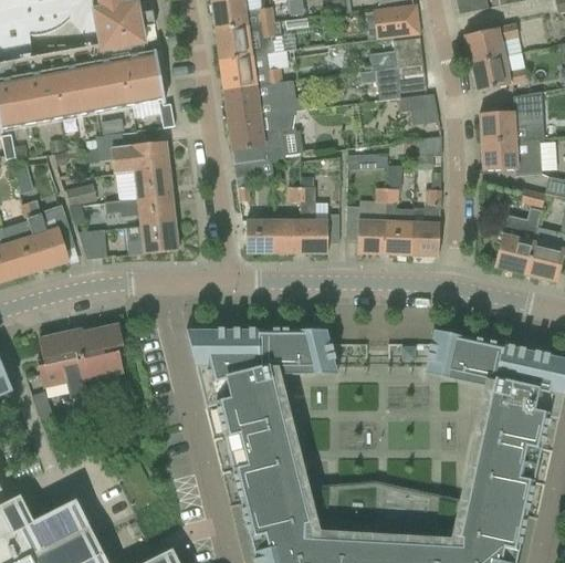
[(155,24),(155,19),(153,10),(140,12),(138,0),(124,3),(123,0),(92,0),(101,51),(146,43),(143,28),(155,24)]
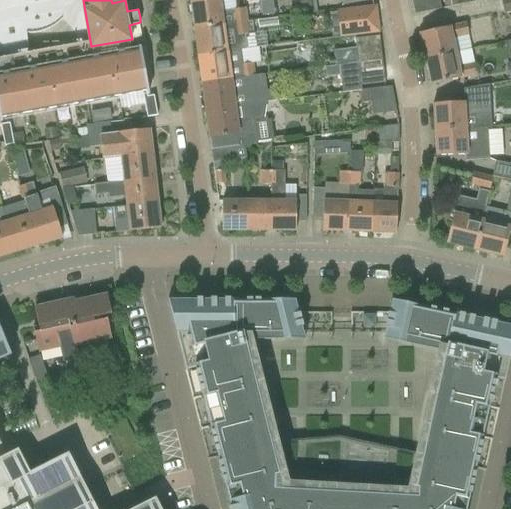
[(191,0),(193,14),(195,27),(224,23),(248,20),(247,7),(233,8),(222,10),(220,0),(191,0)]
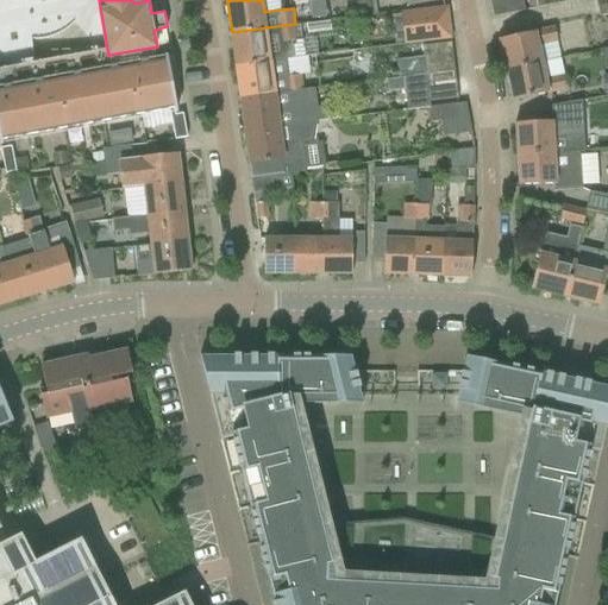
[(311,0),(313,17),(327,14),(325,0),(311,0)]
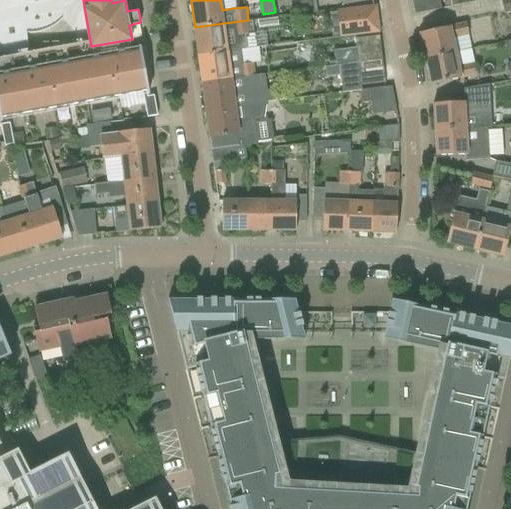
[(313,11),(312,0),(299,0),(301,13),(313,11)]
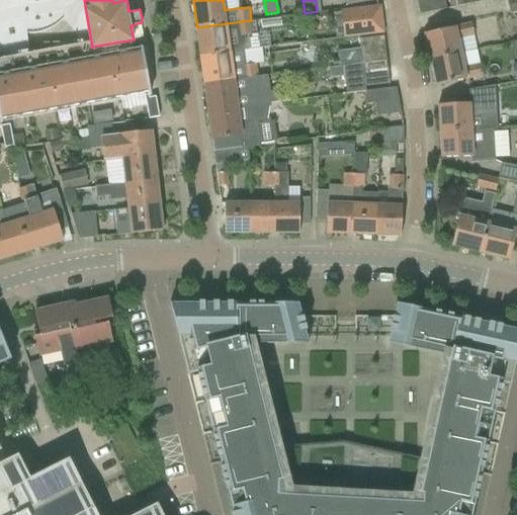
[(418,0),(421,12),(447,7),(445,0),(418,0)]
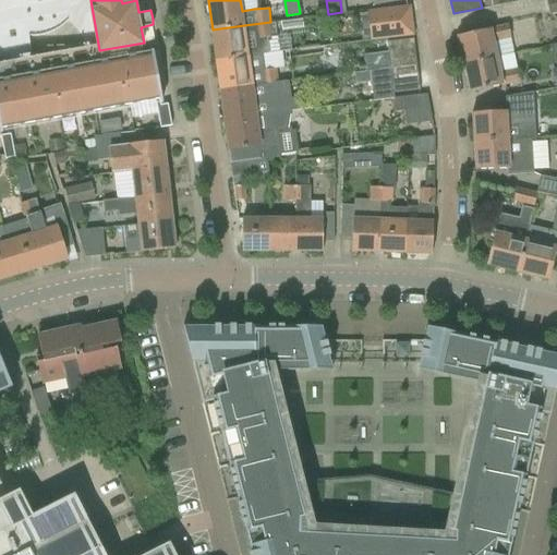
[(413,33),(410,5),(384,8),(387,36),(413,33)]
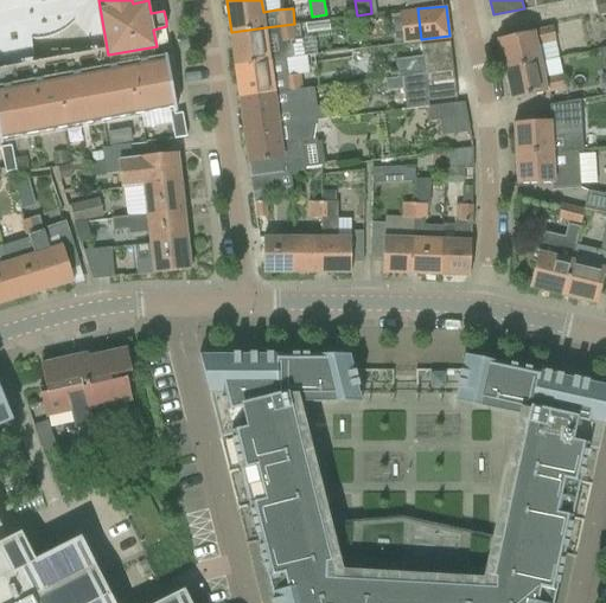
[(266,27),(231,32),(234,45),(236,64),(270,59),(287,57),(294,56),(292,38),(295,38),(294,24),(266,27)]
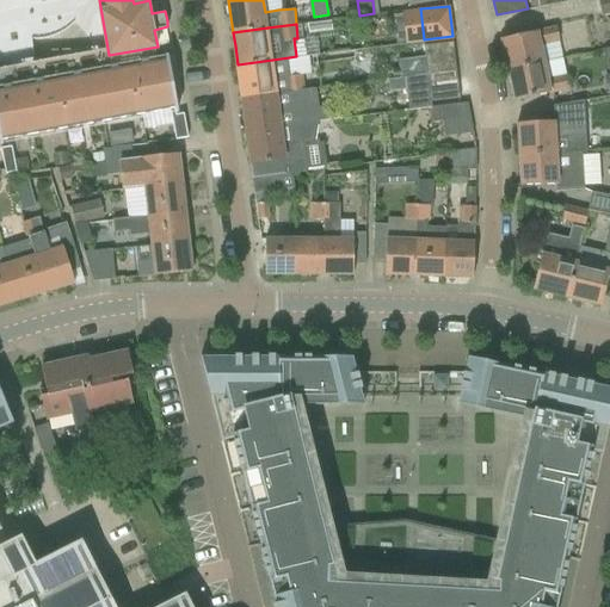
[(501,38),(507,68),(544,60),(541,43),(560,38),(558,26),(501,38)]
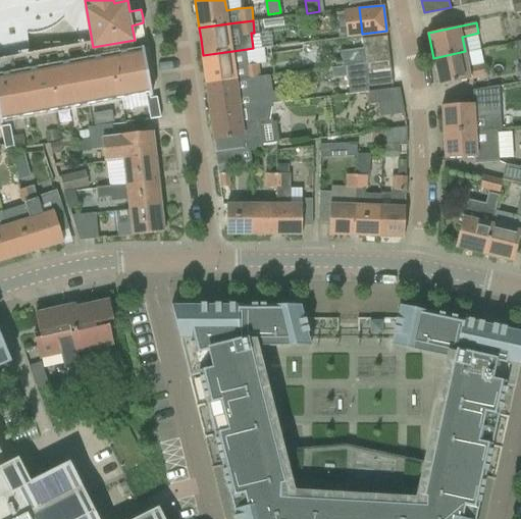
[(387,35),(363,38),(364,47),(364,50),(389,47),(387,35)]
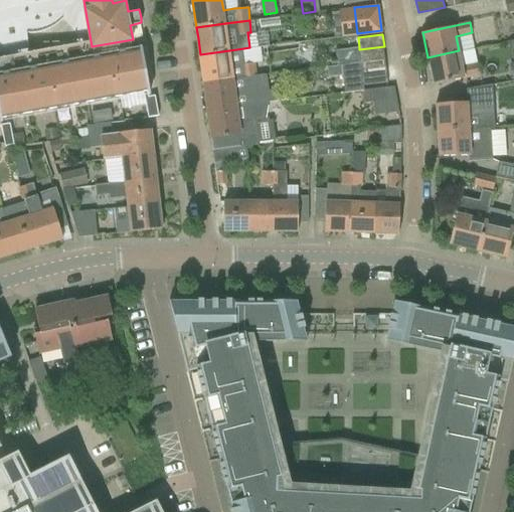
[(359,46),(352,47),(354,62),(361,61),(361,60),(359,49),(359,46)]
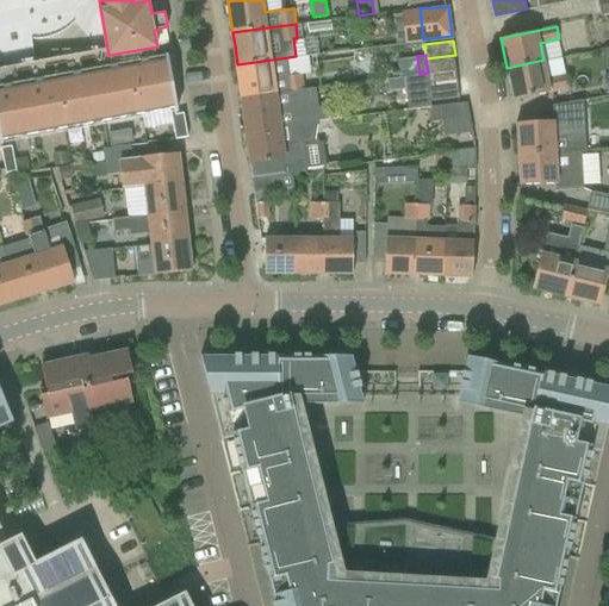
[(455,55),(426,58),(428,72),(457,68),(455,55)]
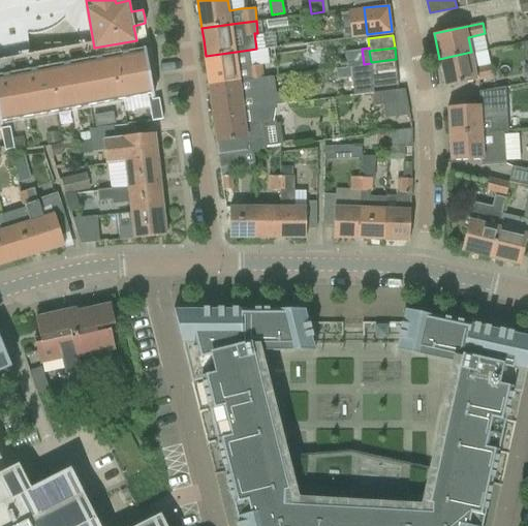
[(236,52),(206,56),(208,71),(210,84),(265,75),(262,63),(252,64),(250,50),(236,52)]
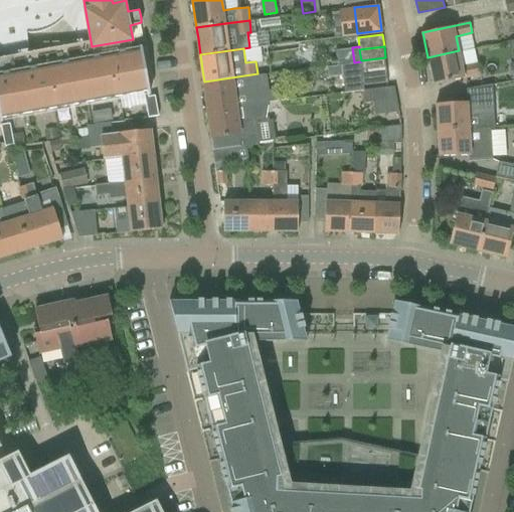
[(143,49),(113,54),(121,95),(144,91),(145,96),(149,96),(148,90),(150,90),(149,83),(153,82),(151,70),(147,71),(143,49)]
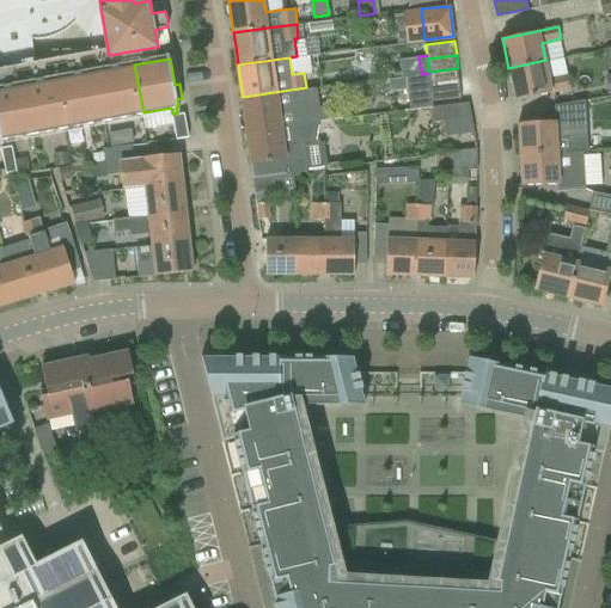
[(549,78),(545,60),(508,68),(515,99),(572,86),(568,74),(549,78)]
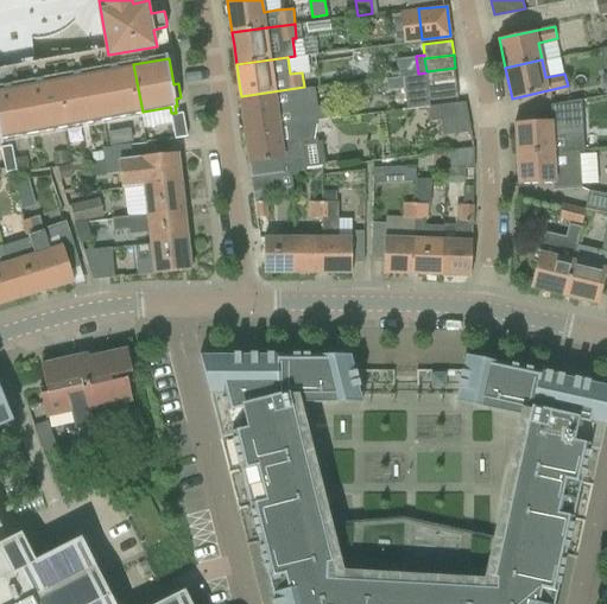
[(133,64),(96,71),(105,119),(143,112),(133,64)]
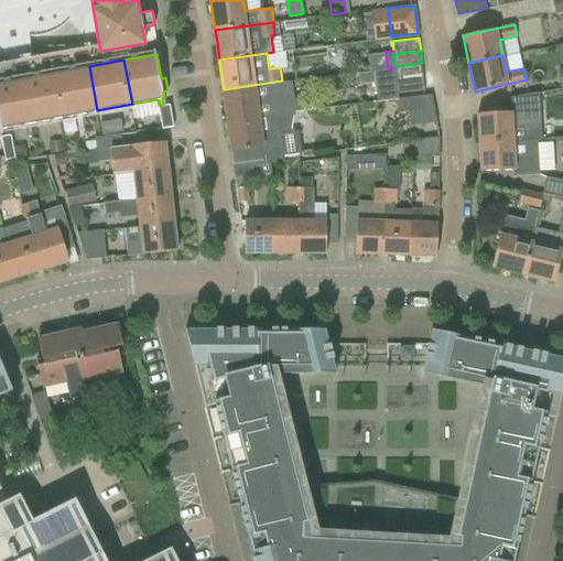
[(422,63),(396,66),(396,67),(397,79),(424,76),(422,63)]
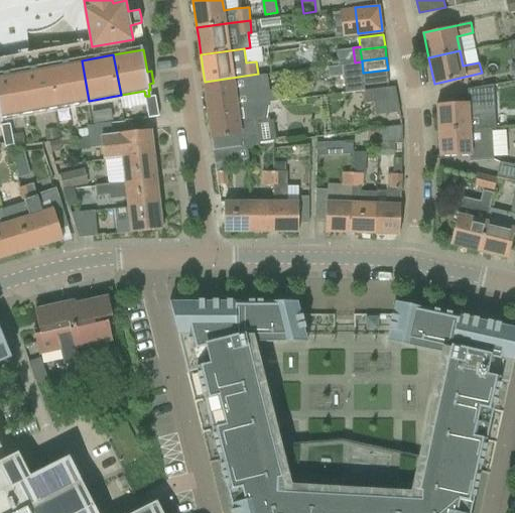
[(82,60),(47,67),(55,107),(89,101),(82,60)]
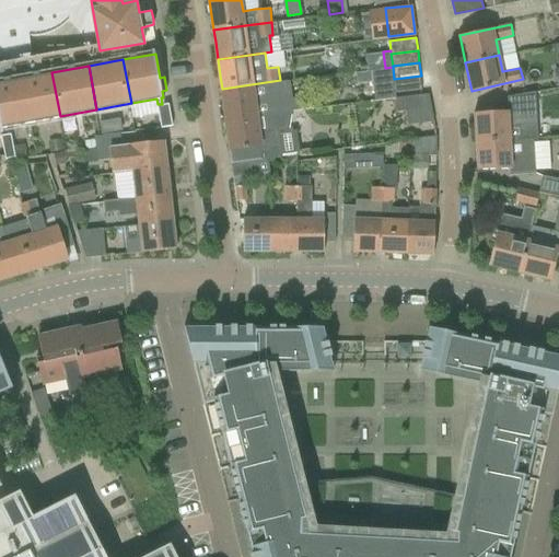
[(51,72),(22,78),(30,122),(60,116),(51,72)]
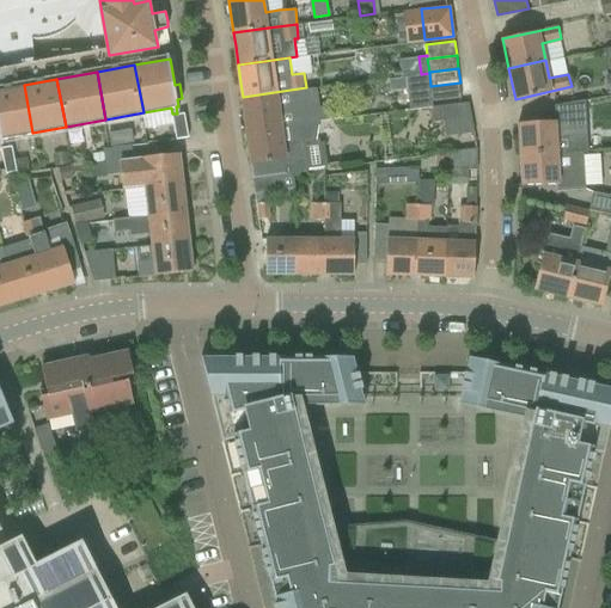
[(460,83),(431,86),(432,100),(462,97),(460,83)]
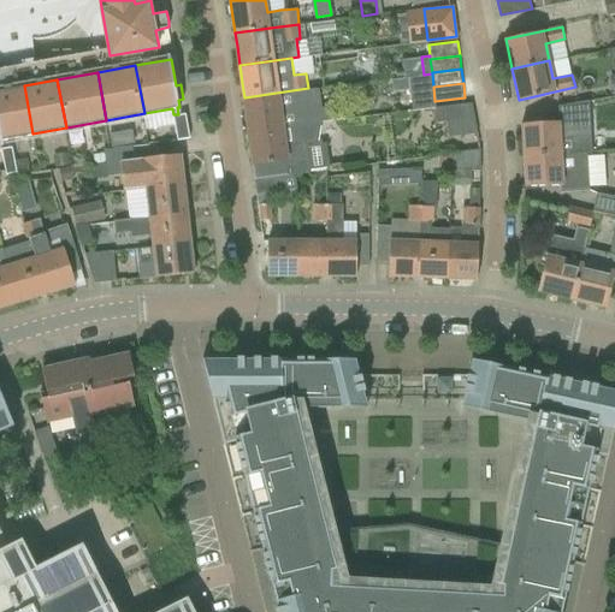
[(0,140),(33,134),(24,85),(0,90),(0,140)]
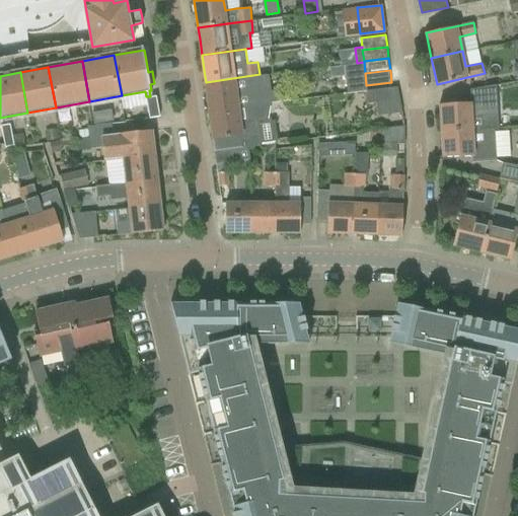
[(260,74),(206,82),(207,94),(209,109),(271,101),(271,100),(272,100),(271,90),(269,73),(260,74)]
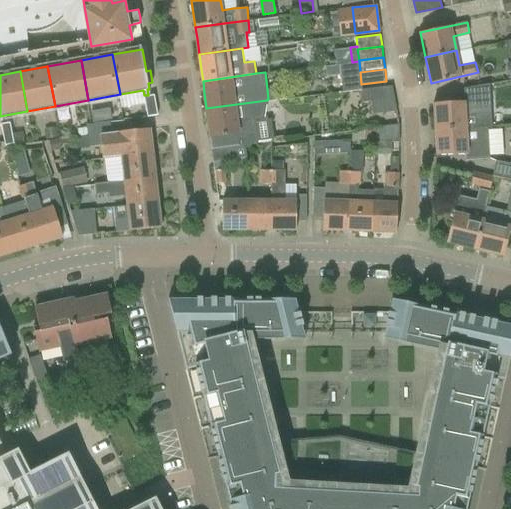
[(363,101),(388,98),(386,85),(362,88),(363,101)]
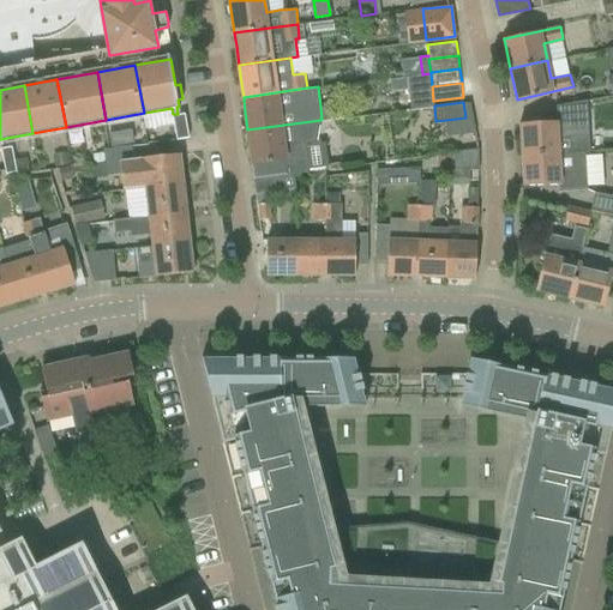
[(178,114),(173,114),(178,138),(190,136),(186,112),(178,114)]
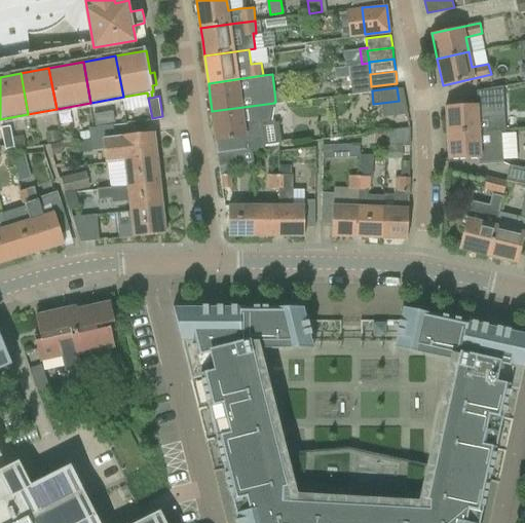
[(446,105),(447,132),(501,128),(505,128),(504,102),(446,105)]
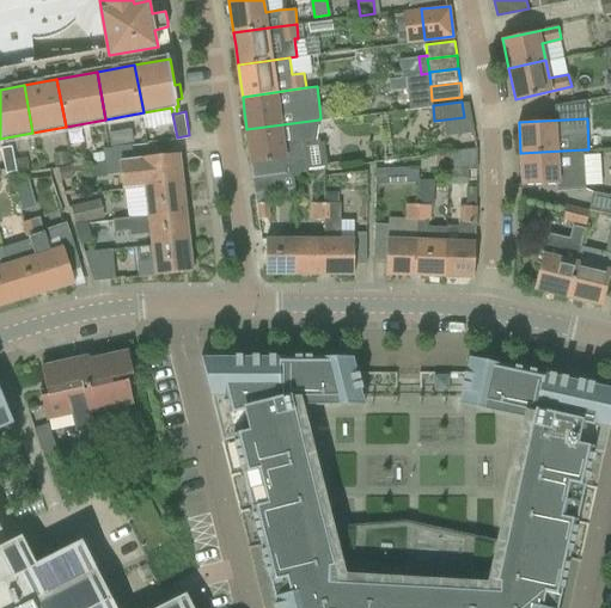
[(319,120),(246,129),(250,147),(251,163),(258,161),(261,176),(281,173),(287,172),(293,172),(310,170),(309,167),(328,165),(324,140),(316,141),(319,120)]
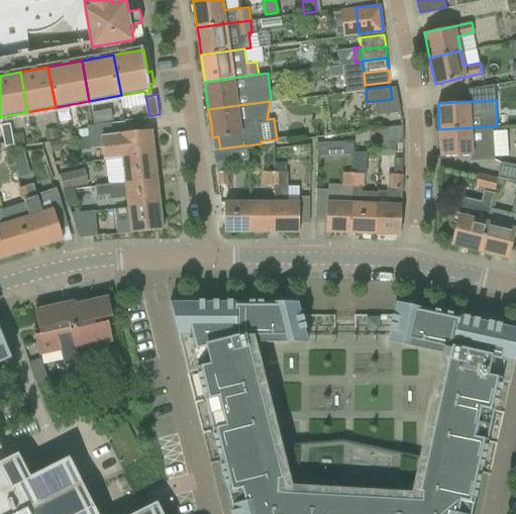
[(10,122),(1,124),(4,145),(13,143),(25,142),(23,131),(13,133),(11,122),(10,122)]
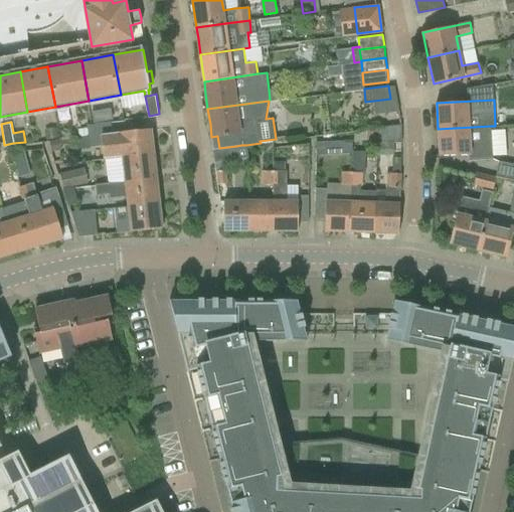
[(97,124),(89,125),(89,127),(90,135),(91,145),(105,143),(106,158),(123,157),(154,153),(152,128),(113,133),(112,122),(96,124),(97,124)]
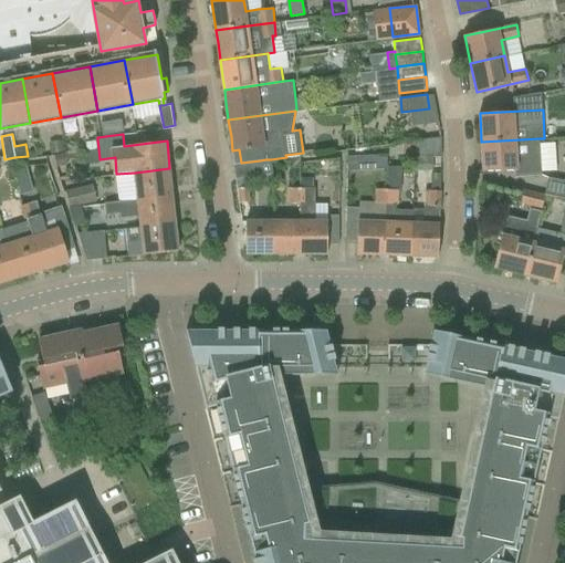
[(442,136),(415,139),(416,156),(442,156),(442,136)]
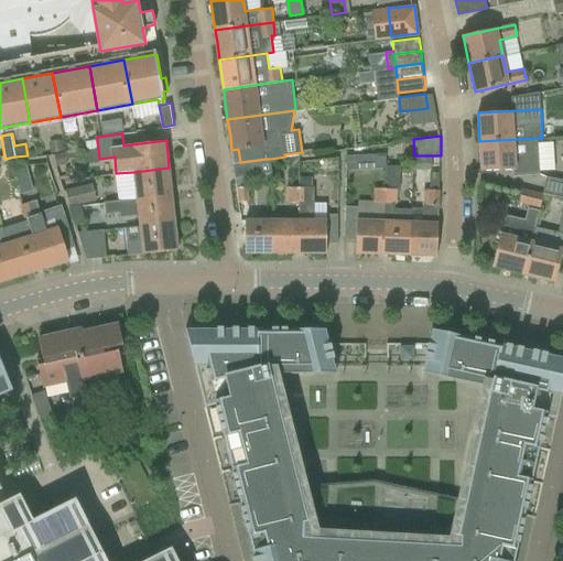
[(50,140),(51,152),(64,150),(62,138),(50,140)]
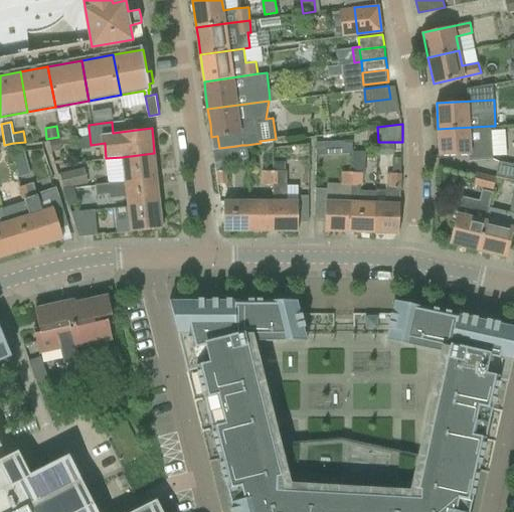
[(492,158),(491,126),(438,129),(440,155),(469,153),(469,159),(492,158)]
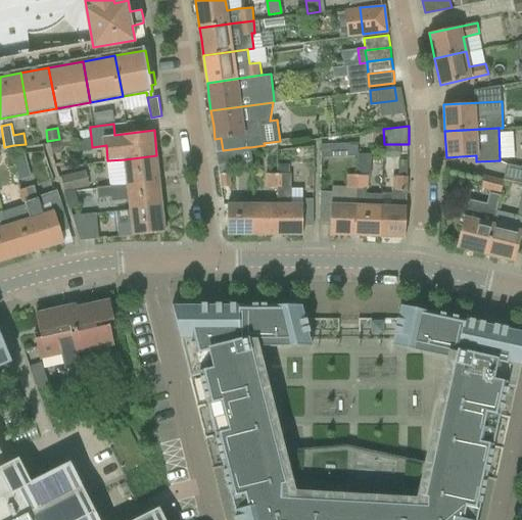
[(90,129),(80,130),(81,138),(91,137),(90,129)]
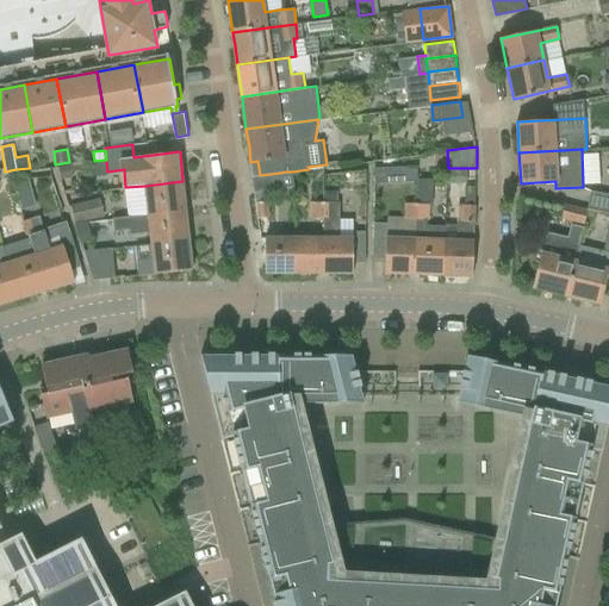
[(448,168),(447,150),(434,152),(433,168),(448,168)]
